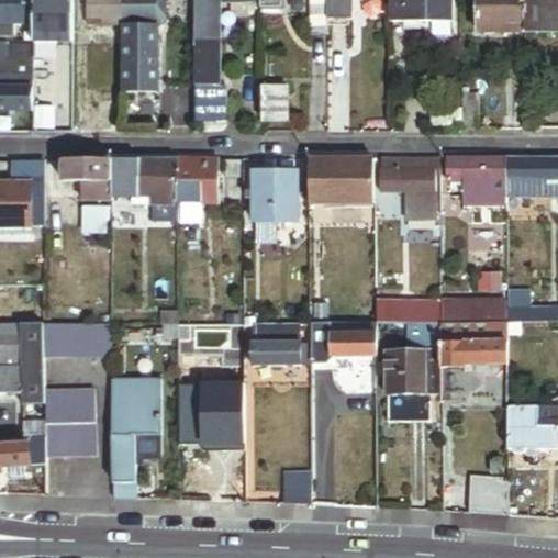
[(23,2),(23,0),(0,0),(0,33),(12,33),(12,21),(33,21),(33,2),(23,2)]
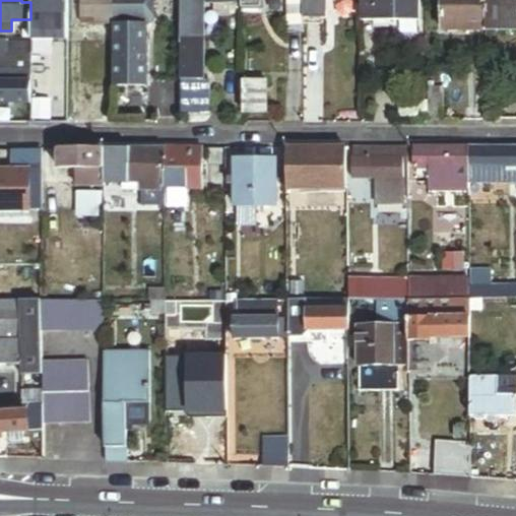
[(21,0),(21,2),(30,2),(30,19),(30,20),(35,20),(34,0),(21,0)]
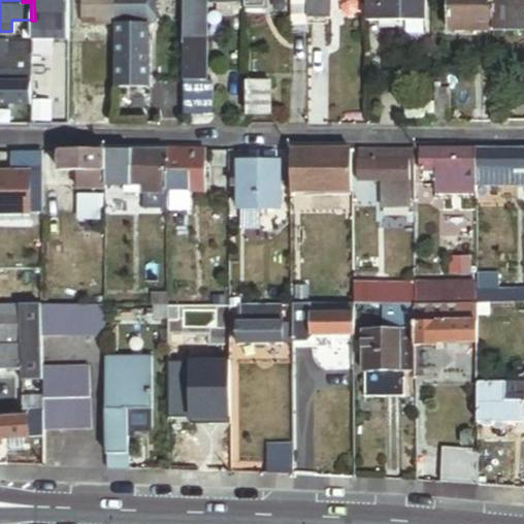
[(34,0),(35,21),(67,21),(66,0),(34,0)]
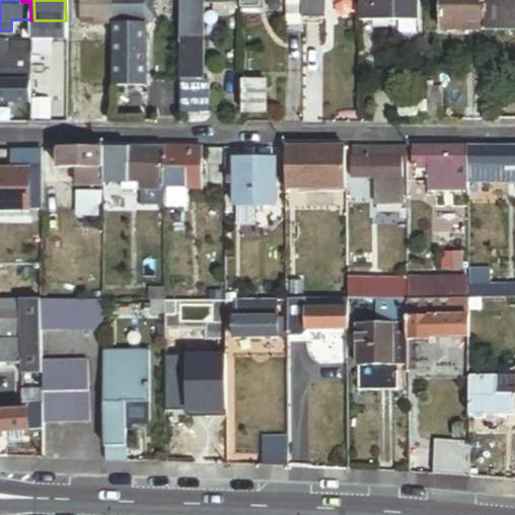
[(79,0),(80,20),(112,20),(112,0),(79,0)]
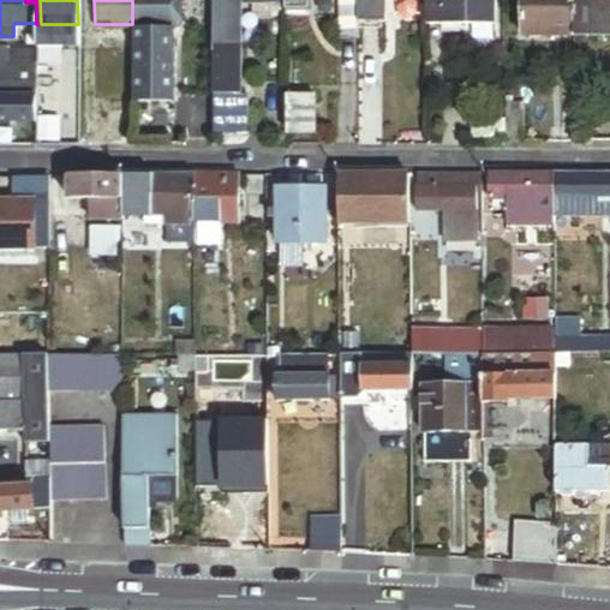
[(132,0),(132,24),(139,24),(168,25),(177,25),(180,17),(180,0),(132,0)]
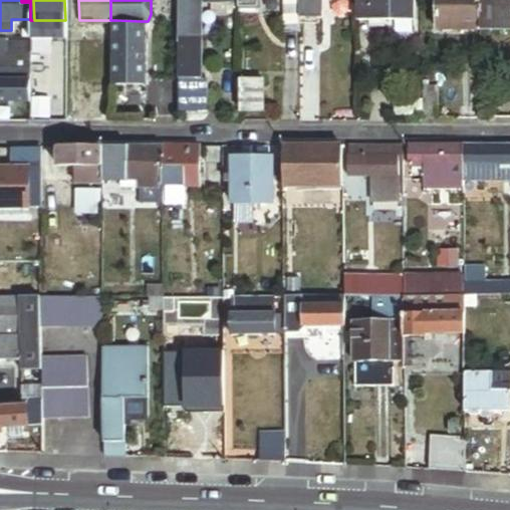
[(201,34),(201,0),(178,0),(178,35),(201,34)]
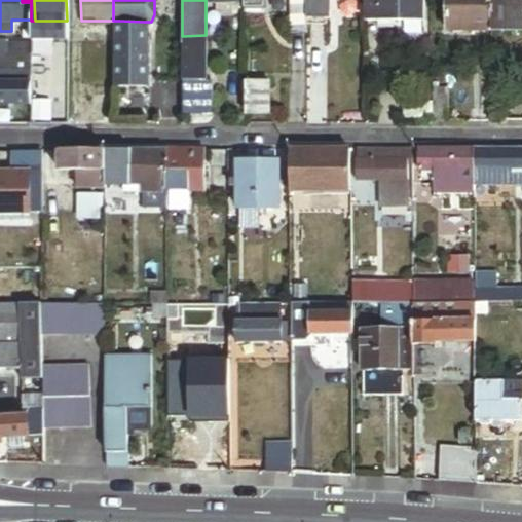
[(288,0),(288,32),(304,32),(304,22),(304,16),(304,0),(288,0)]
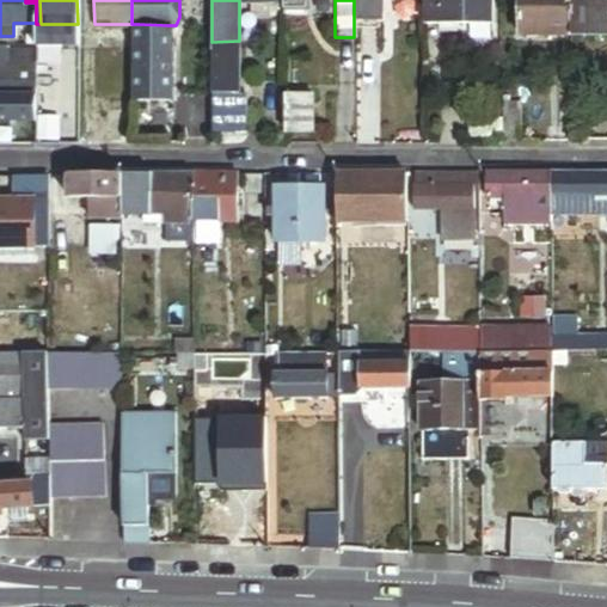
[(354,0),(354,19),(378,19),(385,19),(384,0),(354,0)]
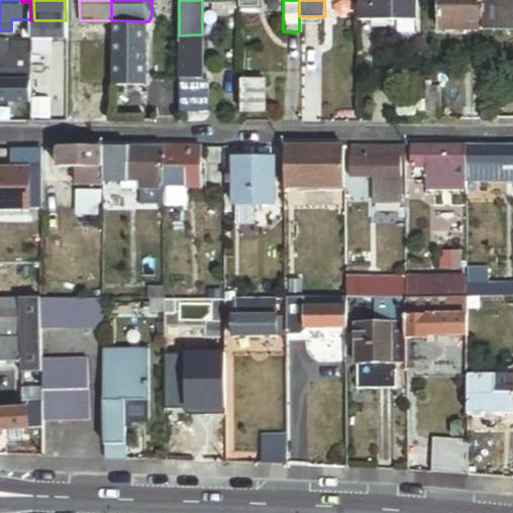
[(360,0),(361,17),(415,17),(415,0),(360,0)]
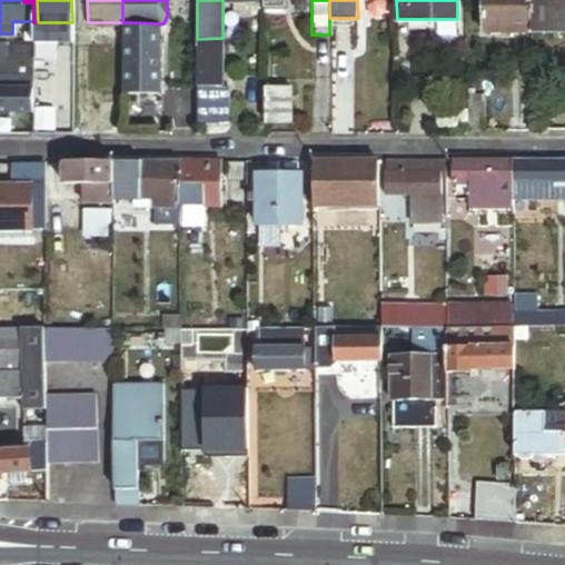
[(482,0),(483,29),(529,29),(529,0),(482,0)]
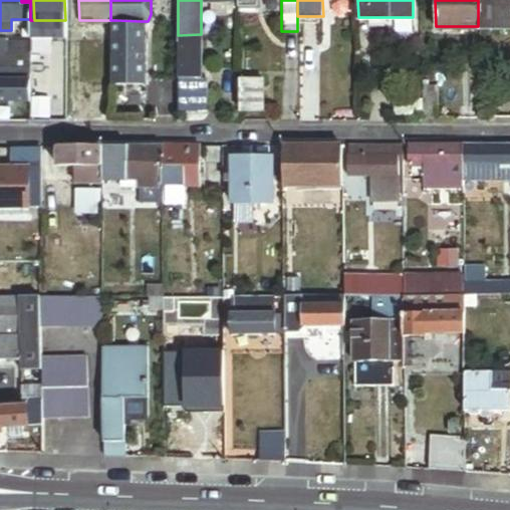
[(478,0),(478,26),(509,25),(509,0),(478,0)]
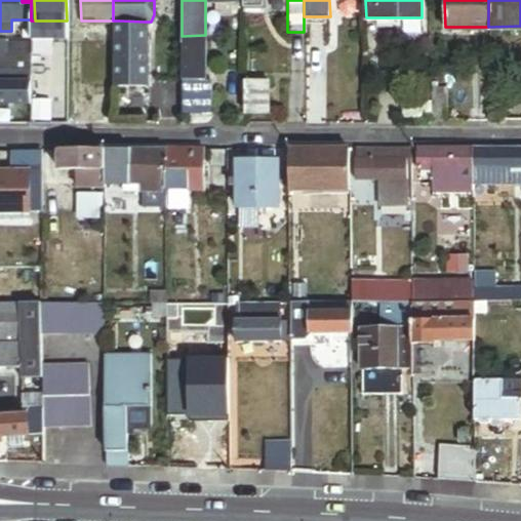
[(144,22),(119,21),(118,74),(119,74),(145,74),(147,74),(147,31),(144,31),(144,22)]
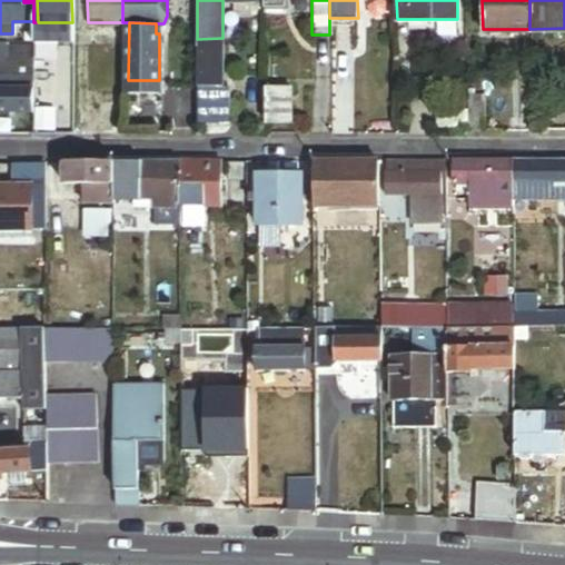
[(33,51),(35,40),(11,39),(11,59),(0,59),(0,79),(15,79),(15,57),(27,57),(27,51),(33,51)]
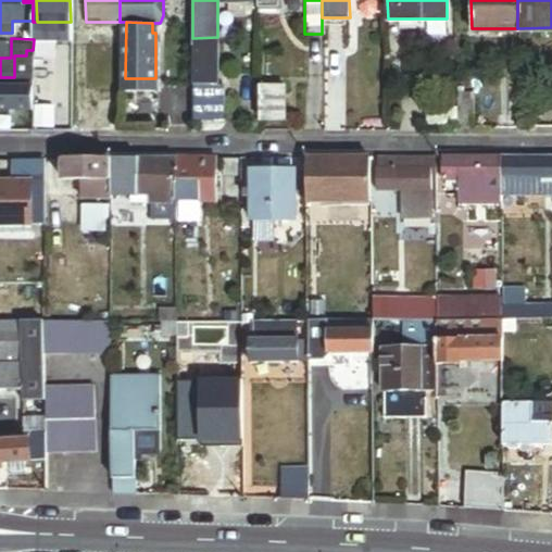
[(0,105),(32,107),(33,50),(26,50),(26,55),(14,55),(14,77),(0,77),(0,105)]
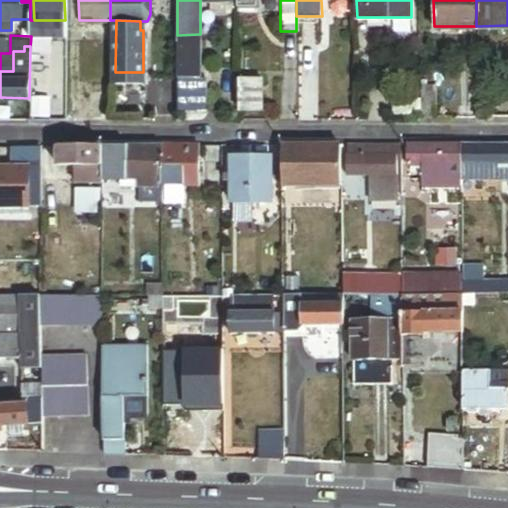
[(206,60),(182,60),(182,74),(206,74),(206,60)]
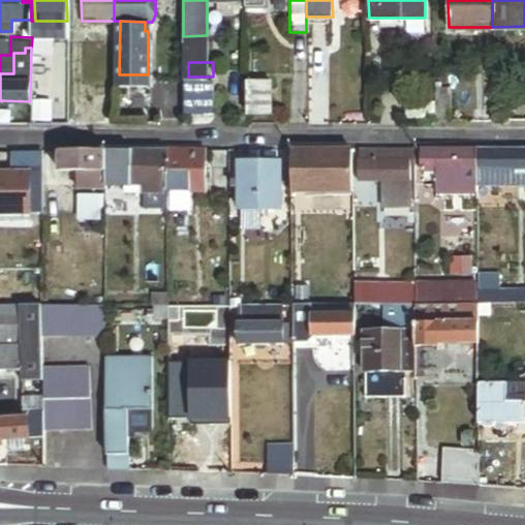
[(146,74),(120,74),(120,85),(146,85),(146,74)]
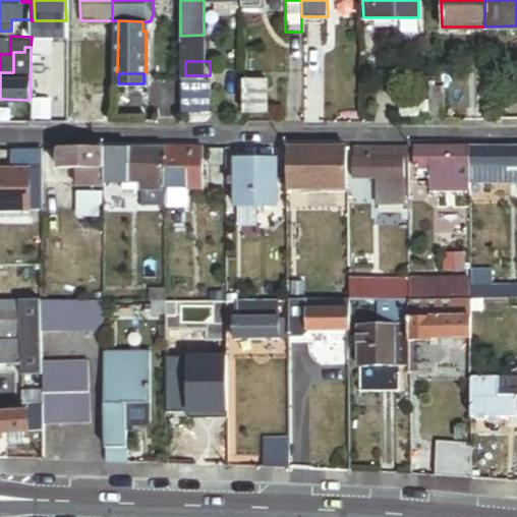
[(180,75),(180,107),(210,107),(210,75),(185,75),(180,75)]
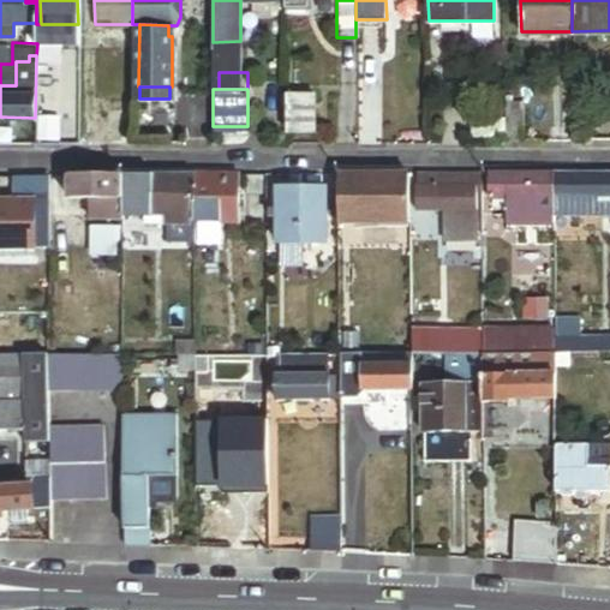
[(312,91),(283,93),(283,129),(312,127),(312,91)]
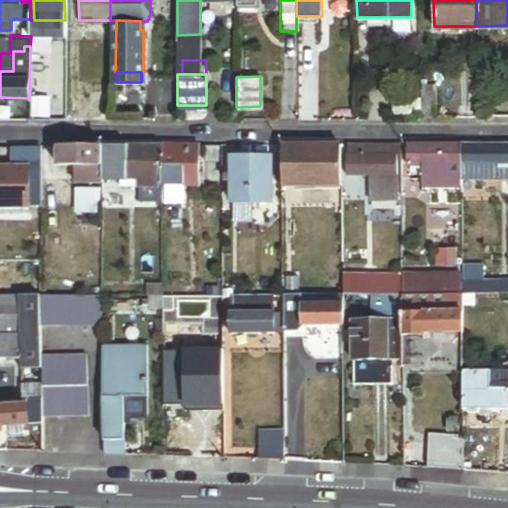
[(433,89),(419,89),(419,113),(434,113),(433,89)]
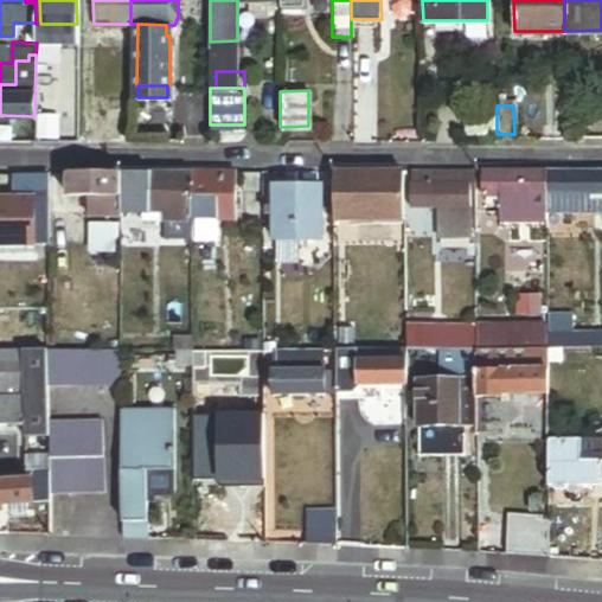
[(493,132),(493,113),(462,113),(462,132),(493,132)]
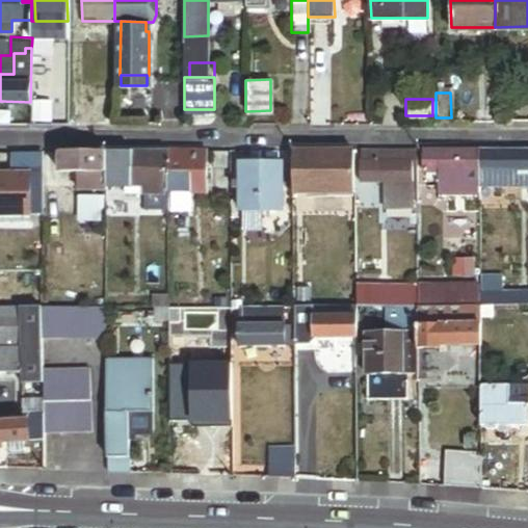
[(478,167),(478,147),(450,148),(424,148),(424,167),(478,167)]
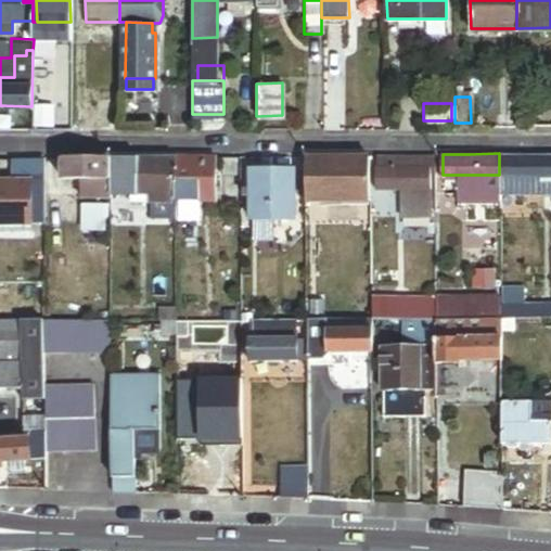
[(550,174),(550,153),(535,153),(499,153),(499,175),(550,174)]
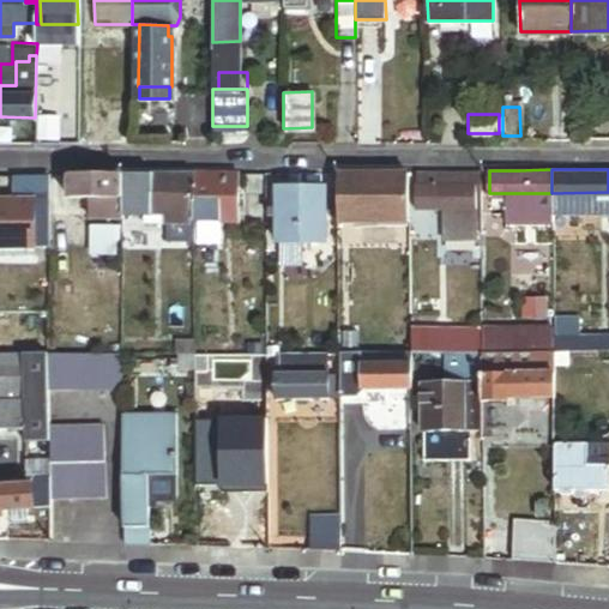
[(193,193),(193,170),(157,170),(121,172),(121,194),(121,212),(145,212),(164,212),(191,212),(191,193),(193,193)]
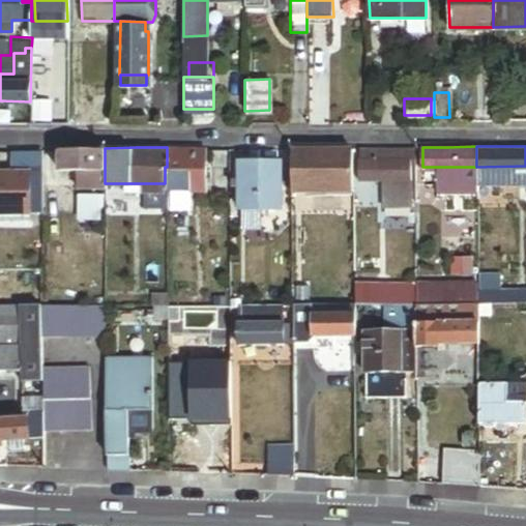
[(195,147),(167,147),(167,167),(167,188),(205,188),(204,165),(195,165),(195,147)]
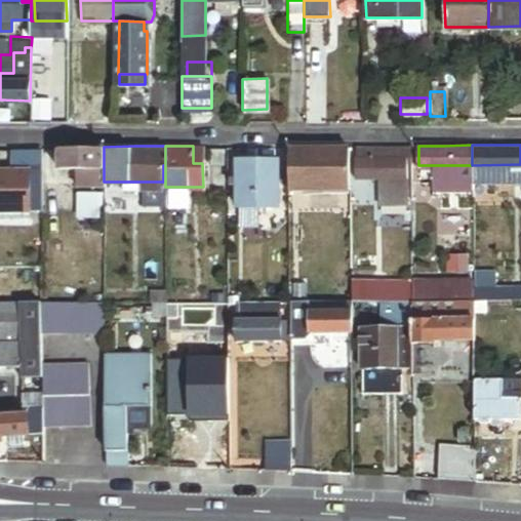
[(202,163),(202,146),(197,146),(193,146),(193,163),(202,163)]
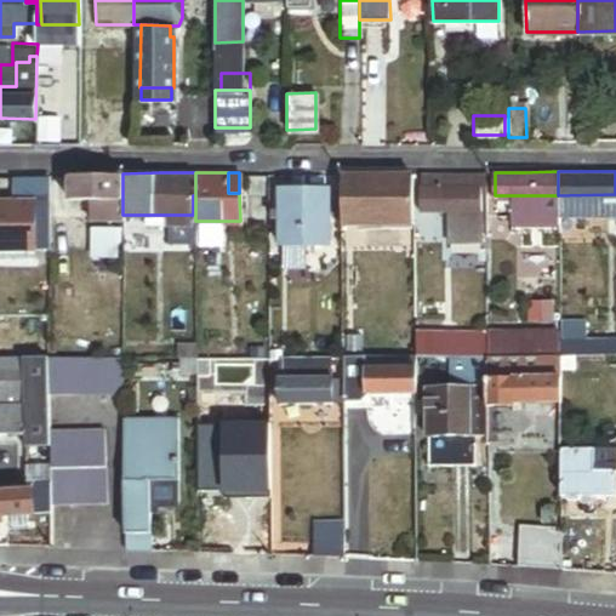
[(412,221),(411,172),(377,172),(341,172),(341,221),(412,221)]
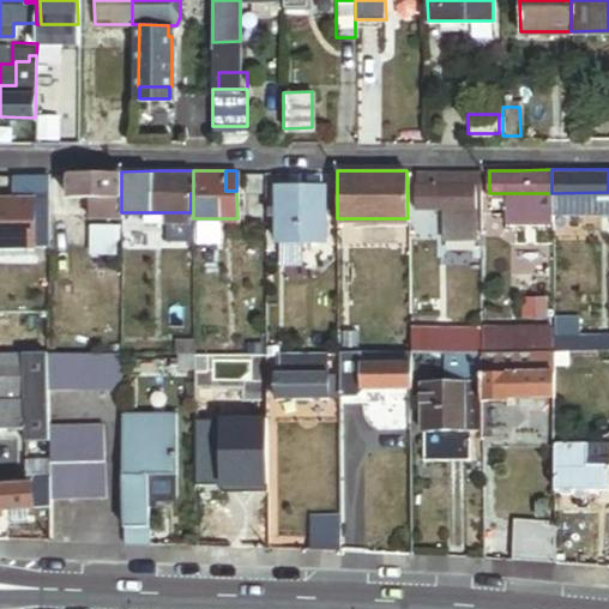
[(480,181),(480,170),(448,170),(416,170),(416,182),(474,181),(480,181)]
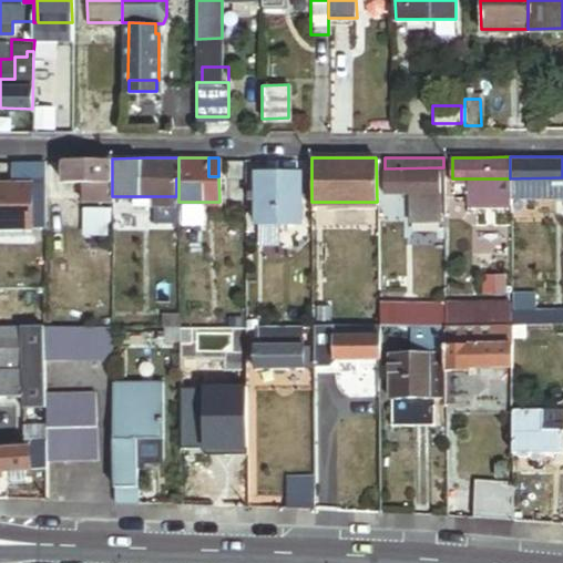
[(0,224),(45,224),(45,180),(45,160),(13,159),(14,178),(0,178),(0,224)]
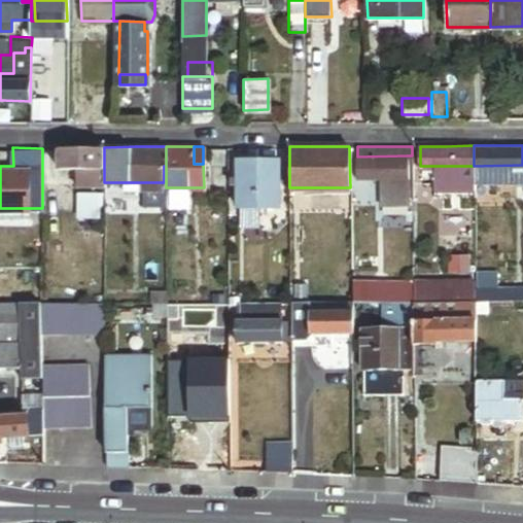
[(104,167),(104,147),(79,147),(60,147),(60,168),(77,167),(77,185),(104,185),(104,182),(104,167)]
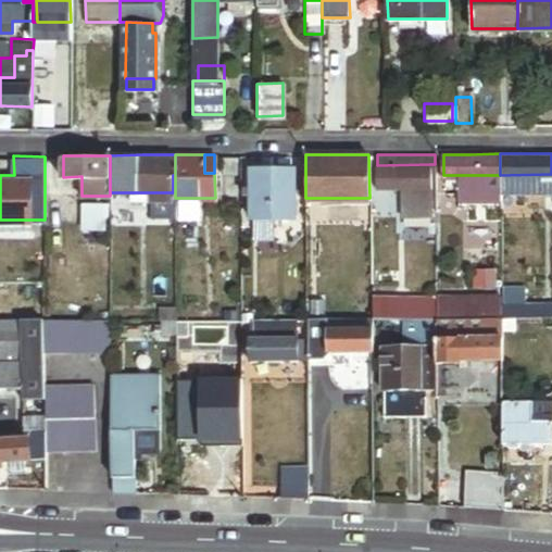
[(429,187),(429,164),(377,165),(375,165),(375,187),(402,187),(429,187)]
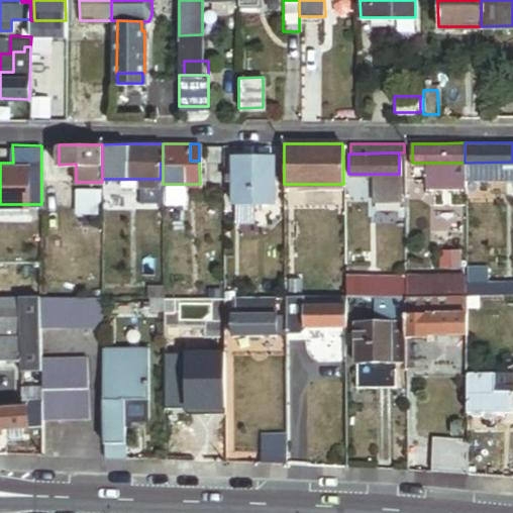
[(233,173),(233,179),(233,200),(273,201),(274,155),(233,155),(233,173)]
